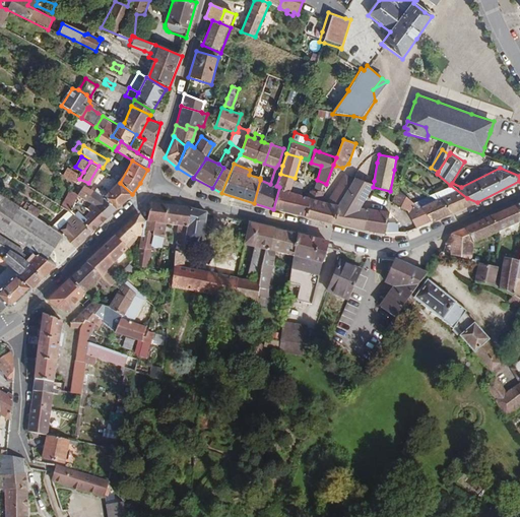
[(76,181),(80,174),(65,165),(61,173),(76,181)]
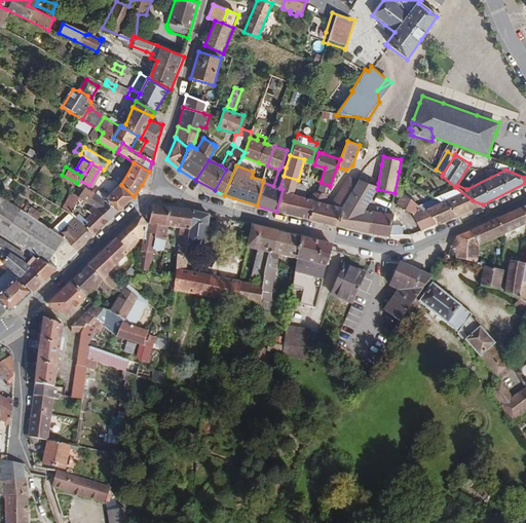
[(332,186),(339,167),(337,166),(330,186),(332,186)]
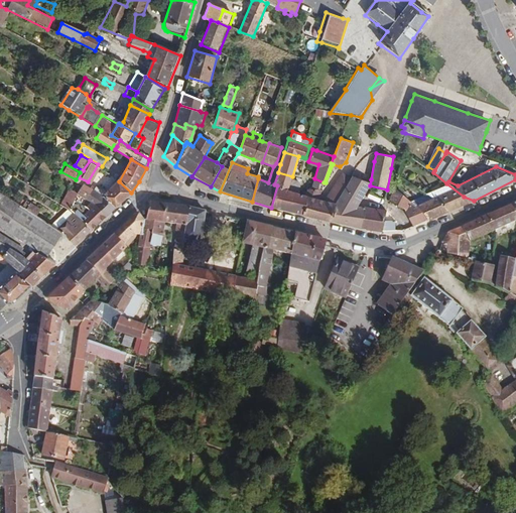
[(339,197),(351,174),(342,171),(331,191),(339,197)]
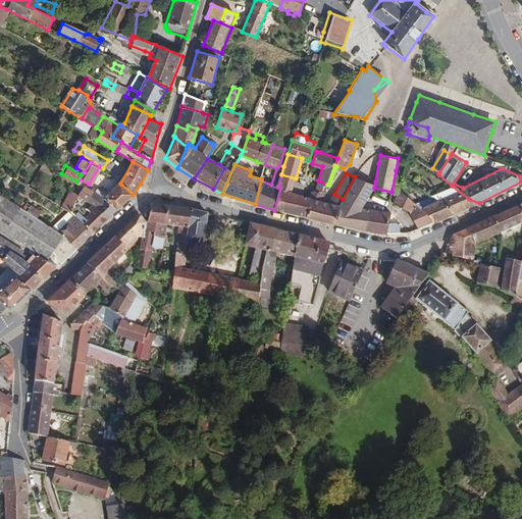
[(311,197),(306,195),(303,194),(305,188),(303,180),(301,180),(296,178),(281,174),(277,187),(280,188),(274,210),(307,219),(308,221),(311,197)]
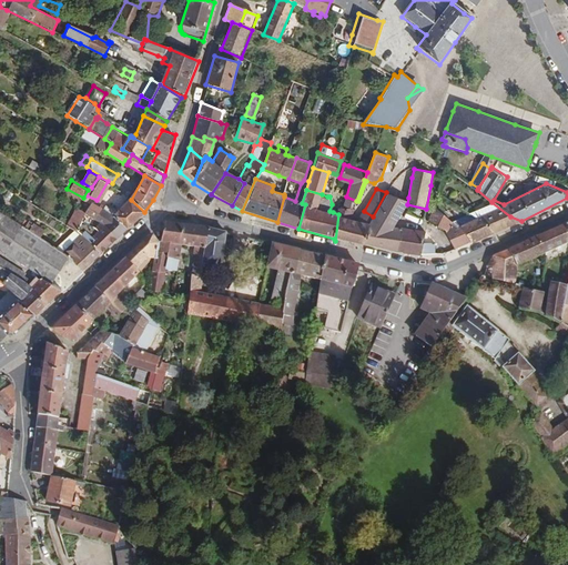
[(397,253),(402,232),(393,231),(397,223),(406,207),(407,204),(408,198),(389,191),(386,192),(373,217),(367,230),(364,248),(397,253)]
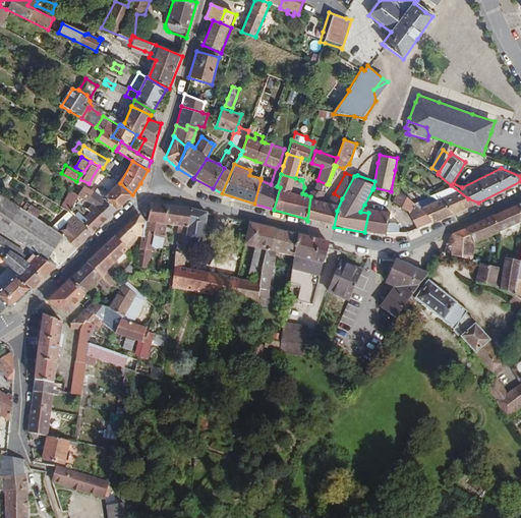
[(20,181),(16,179),(12,185),(17,188),(20,181)]
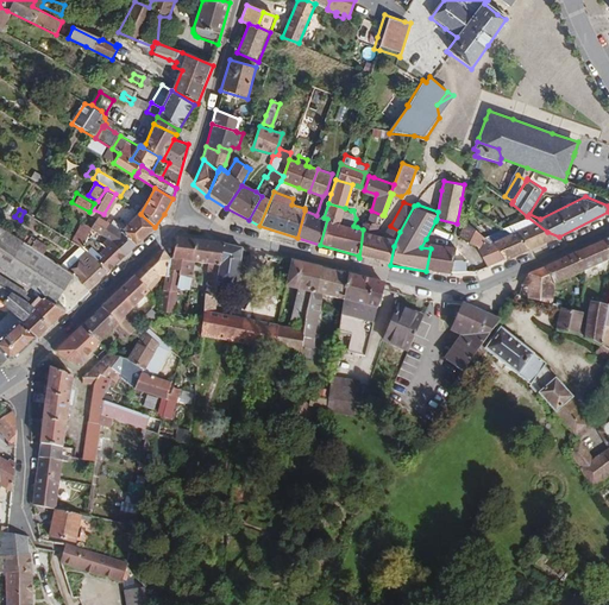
[(135,245),(155,227),(140,214),(121,232),(135,245)]
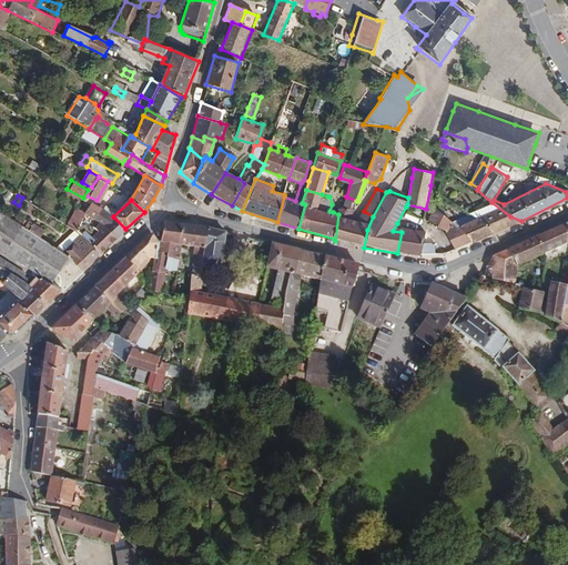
[(95,219),(102,208),(92,202),(85,213),(95,219)]
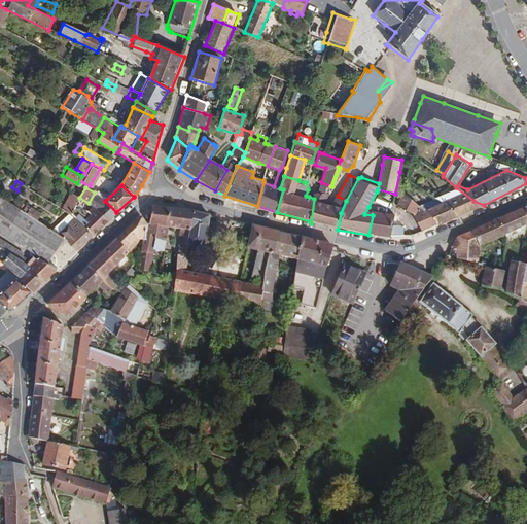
[(477,209),(484,205),(473,201),(456,187),(435,199),(445,203),(458,216),(477,209)]
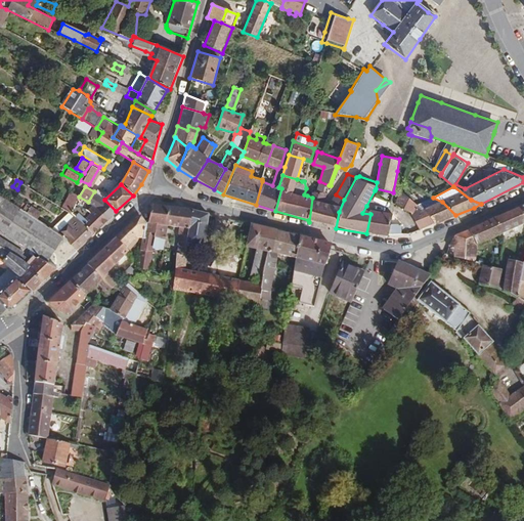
[(71,212),(79,194),(70,190),(61,206),(71,212)]
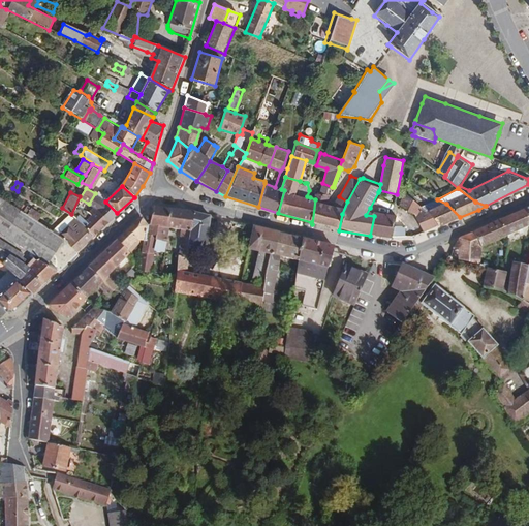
[(322,227),(327,205),(328,202),(330,194),(322,192),(320,199),(315,199),(312,224),(315,225),(322,227)]
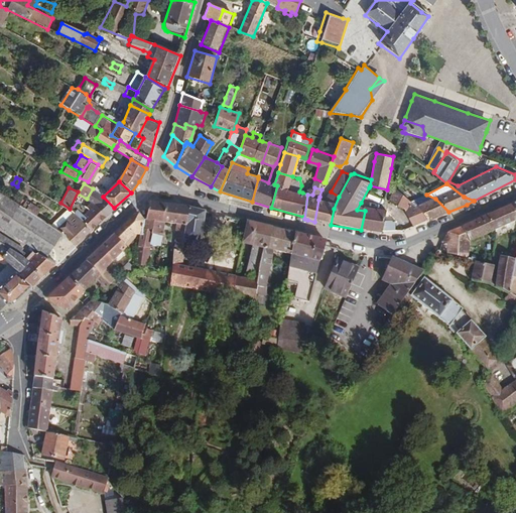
[(414,204),(396,187),(390,200),(402,210),(405,209),(406,208),(414,204)]
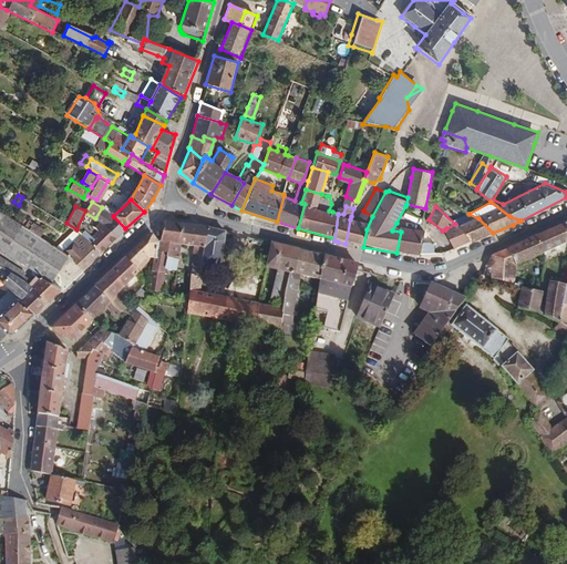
[(125,228),(113,216),(102,207),(95,218),(99,222),(103,225),(117,237),(125,228)]
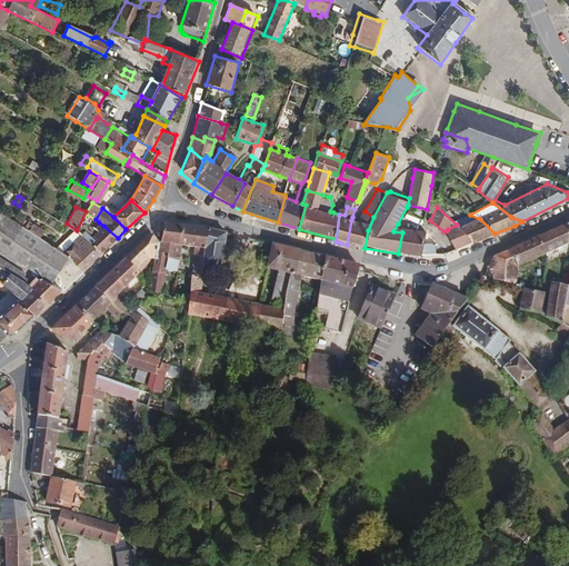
[(368,230),(373,217),(365,211),(358,221),(352,246),(365,248),(368,230)]
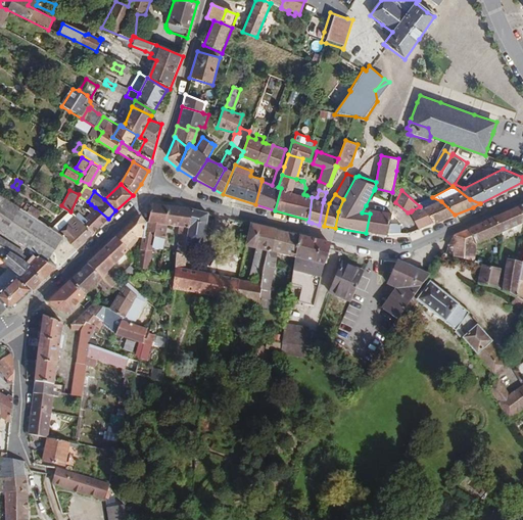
[(63,238),(37,219),(0,197),(0,231),(41,255),(49,260),(55,250),(63,238)]
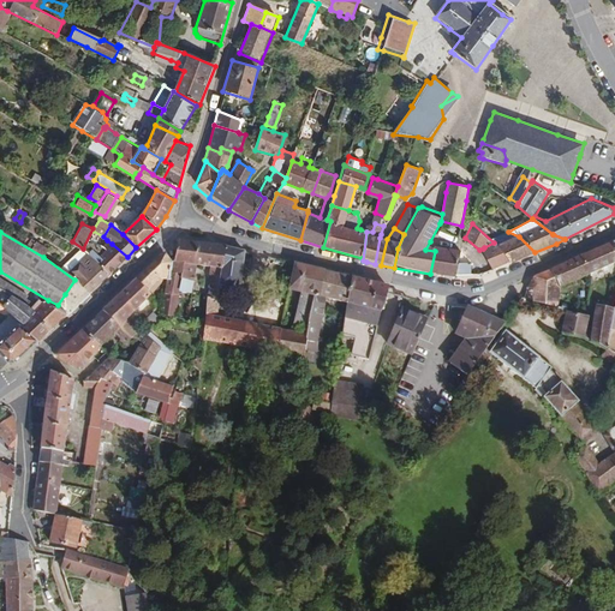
[(224,264),(226,239),(179,233),(174,256),(171,256),(168,265),(181,267),(181,271),(183,271),(195,274),(195,261),(224,264)]
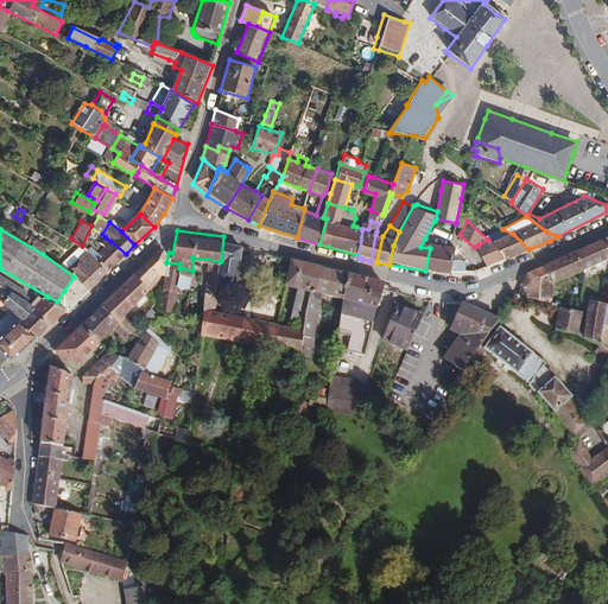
[(36,237),(30,234),(25,242),(30,245),(36,237)]
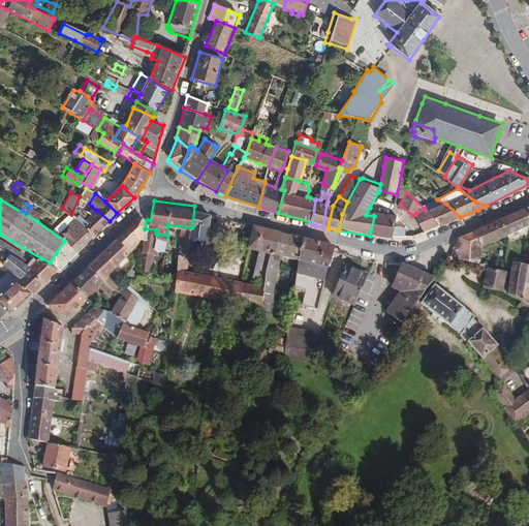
[(460,217),(446,204),(432,213),(440,225),(449,221),(460,217)]
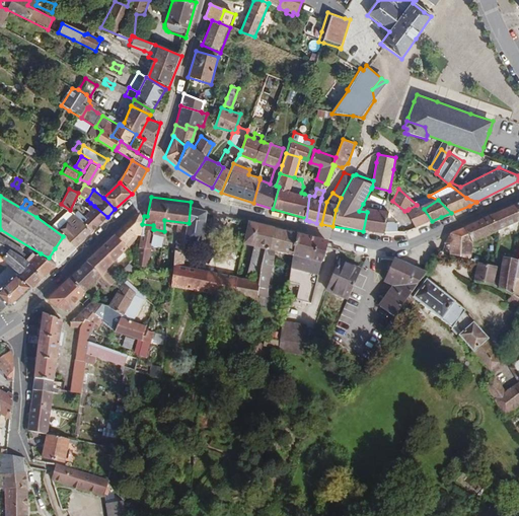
[(321,224),(326,202),(323,201),(320,201),(316,223),(318,223),(321,224)]
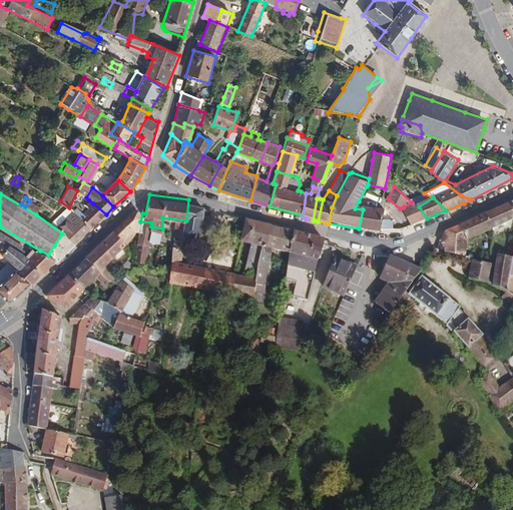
[(205,203),(188,199),(186,220),(185,226),(183,244),(189,246),(191,234),(200,235),(205,203)]
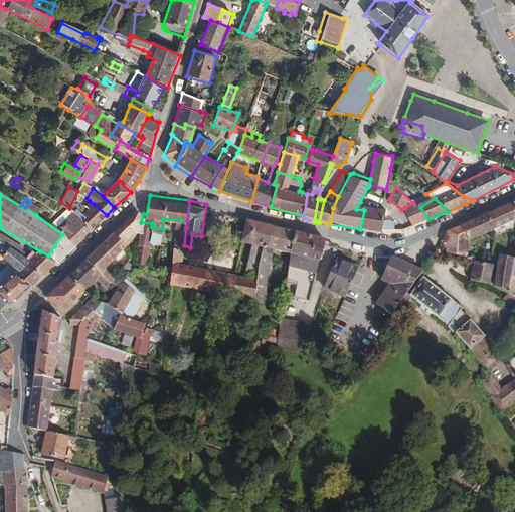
[(514,200),(505,205),(510,224),(511,230),(514,228),(514,200)]
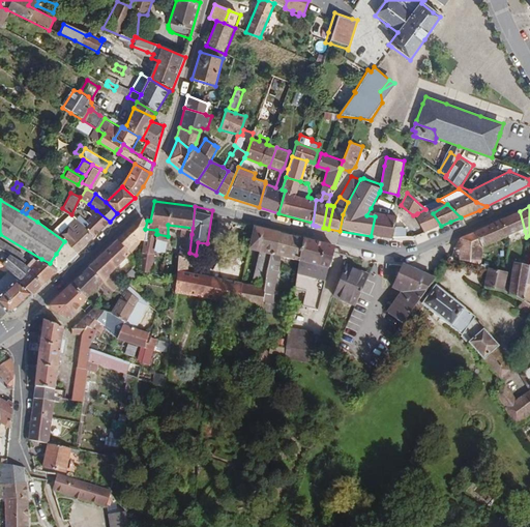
[(41,214),(31,207),(26,213),(36,221),(41,214)]
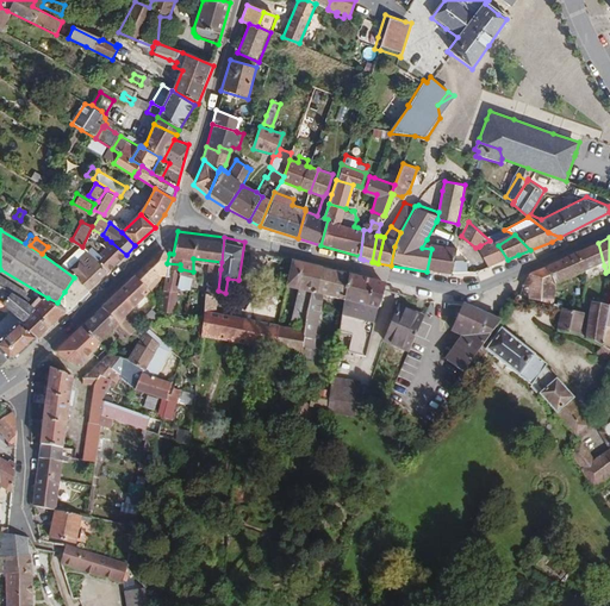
[(126,255),(111,242),(99,254),(103,258),(99,262),(107,269),(126,255)]
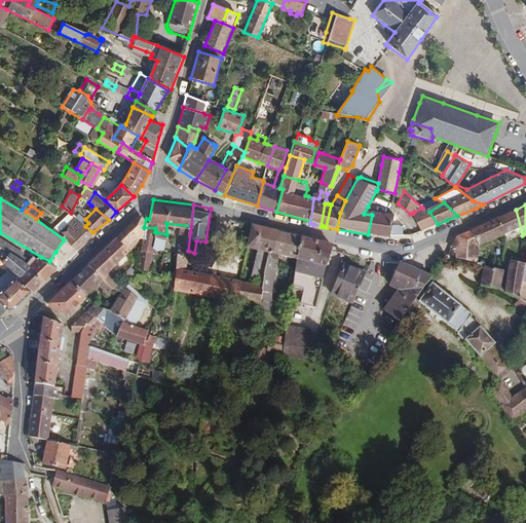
[(73,217),(65,210),(51,222),(41,215),(37,220),(64,239),(76,252),(92,232),(85,226),(88,223),(79,214),(73,217)]
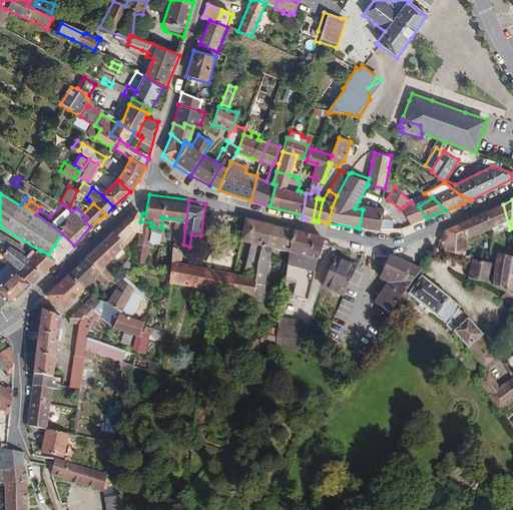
[(151,226),(151,222),(140,221),(142,213),(137,204),(122,219),(132,231),(134,228),(138,228),(133,258),(146,260),(150,237),(152,226),(151,226)]
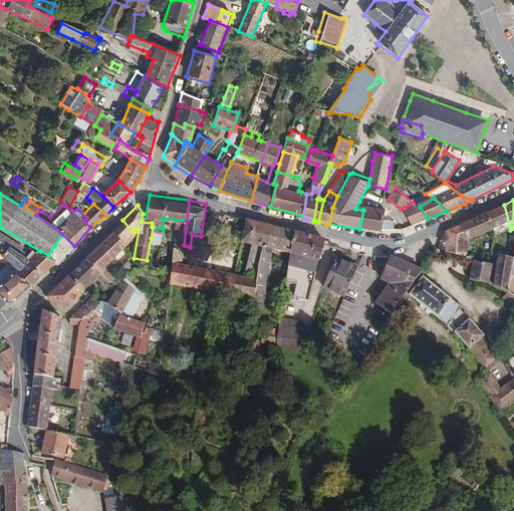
[(509,224),(504,205),(478,217),(486,235),(509,224)]
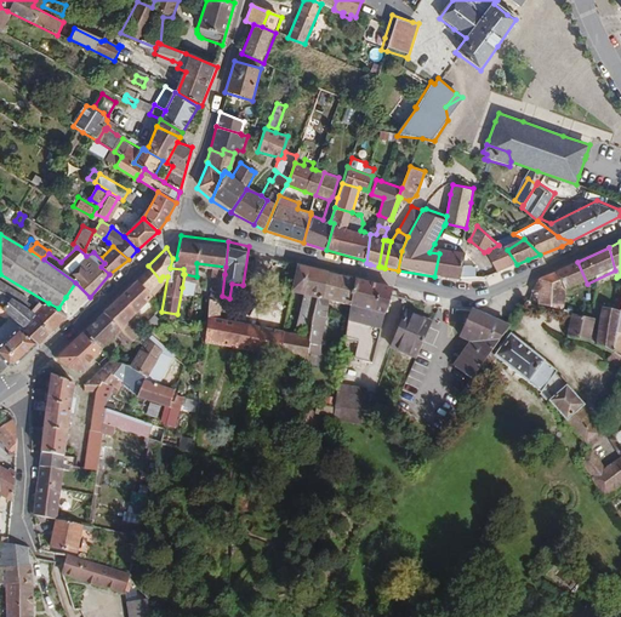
[(462,263),(465,253),(439,250),(439,253),(434,276),(454,281),(459,281),(462,263)]
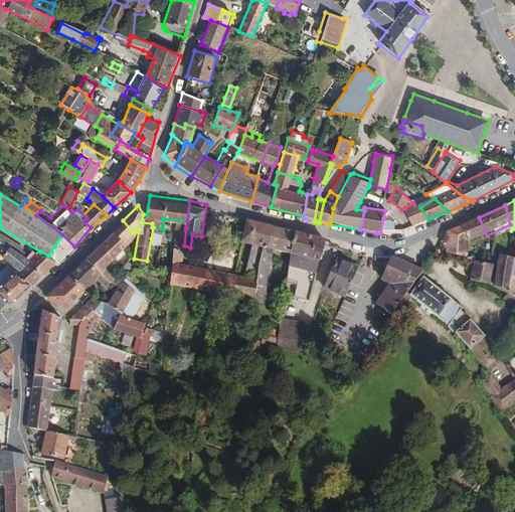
[(428,219),(420,207),(411,212),(405,207),(404,208),(401,209),(407,218),(412,224),(428,219)]
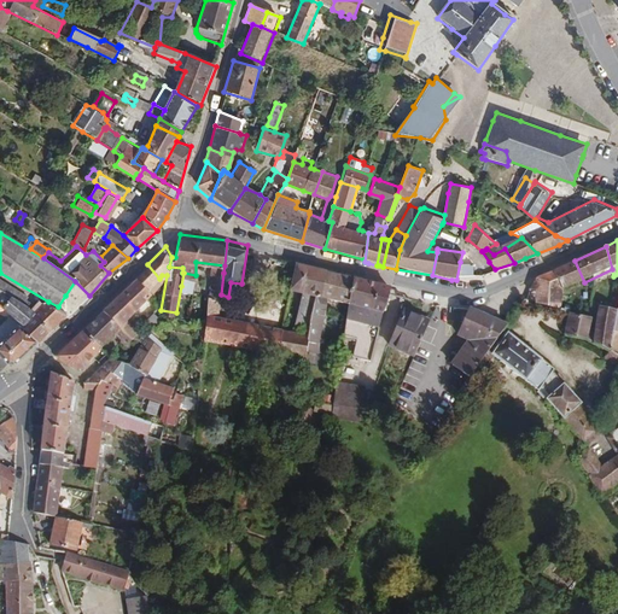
[(321,290),(326,267),(296,259),(291,282),(304,285),(318,288),(321,290)]
